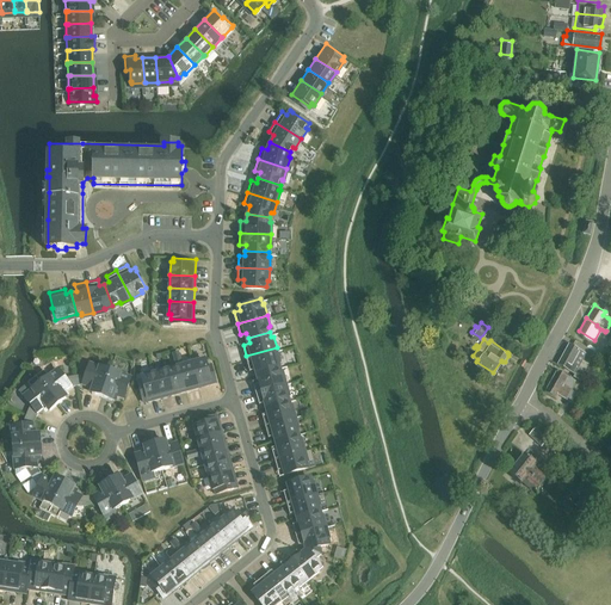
[(573,372),(580,376),(582,374),(581,374),(588,359),(582,356),(586,350),(569,340),(559,360),(575,370),(573,372)]
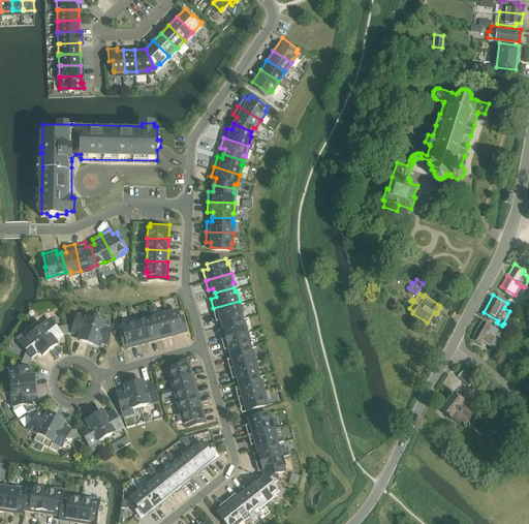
[(221,317),(222,321),(242,316),(241,311),(242,311),(240,301),(213,308),(216,318),(221,317)]
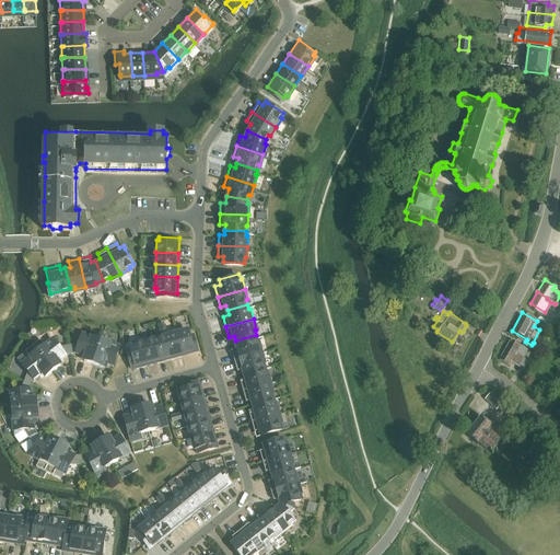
[(165,325),(161,327),(162,333),(153,336),(160,358),(171,355),(164,333),(166,332),(165,325)]
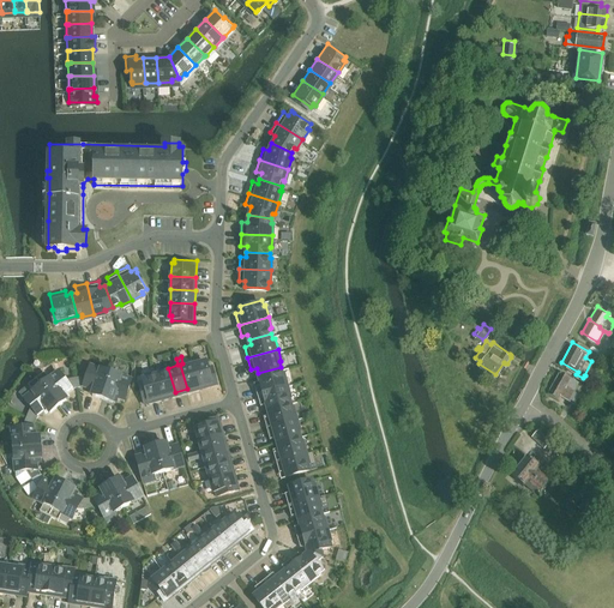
[(193,361),(199,385),(217,380),(212,362),(208,363),(206,357),(193,361)]
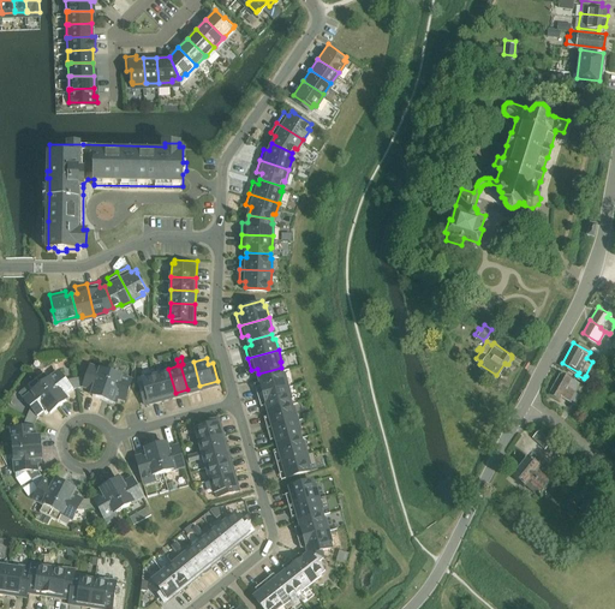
[(180,365),(187,389),(199,386),(193,362),(183,364),(180,365)]
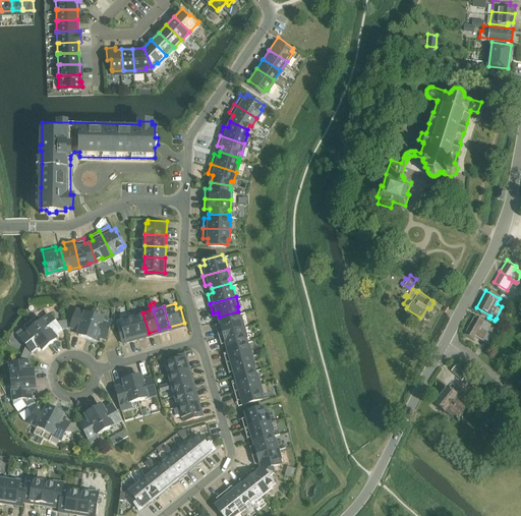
[(64,318),(66,326),(71,325),(76,327),(76,329),(79,330),(78,332),(87,335),(94,312),(76,307),(74,316),(64,318)]
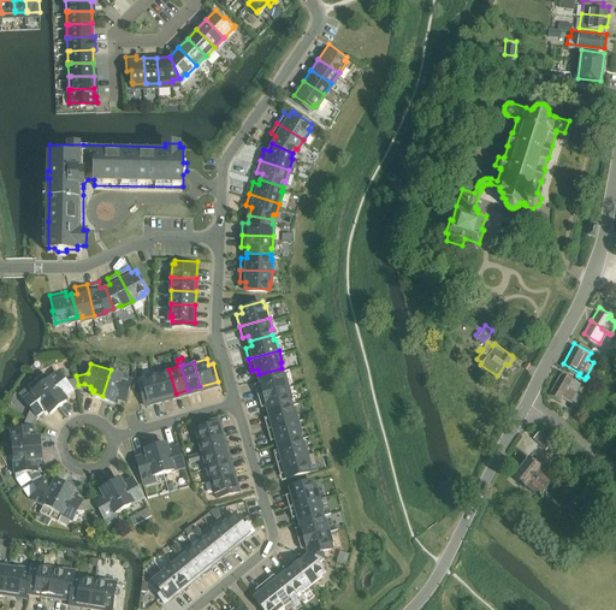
[(41,382),(58,403),(66,397),(65,395),(67,392),(66,390),(71,386),(78,385),(76,375),(65,377),(58,368),(41,382)]
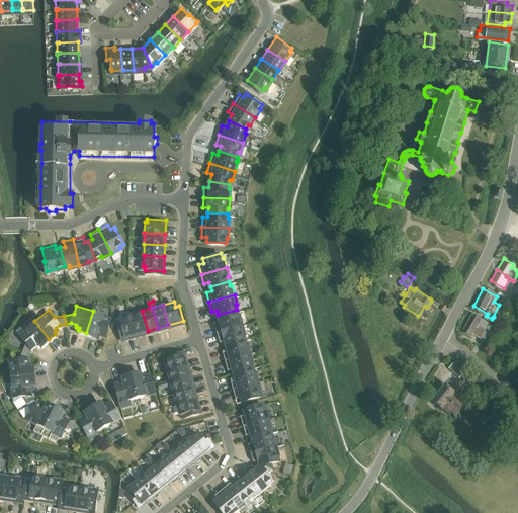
[(237,310),(218,315),(220,319),(214,320),(217,330),(242,323),(240,313),(238,314),(237,310)]
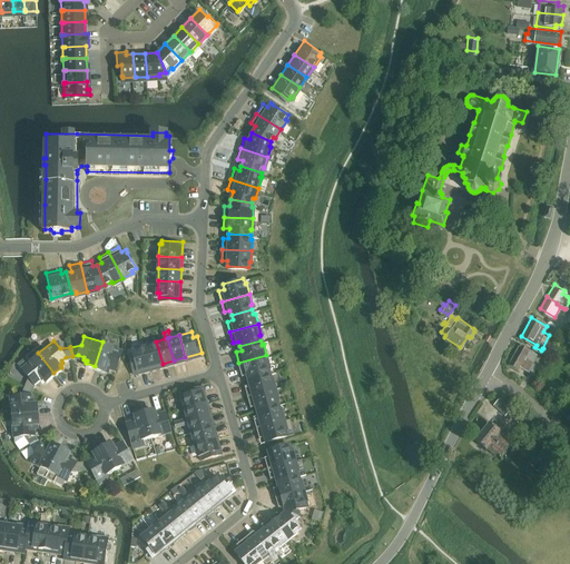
[(102,342),(95,366),(104,369),(105,367),(108,368),(109,365),(116,367),(121,348),(102,342)]
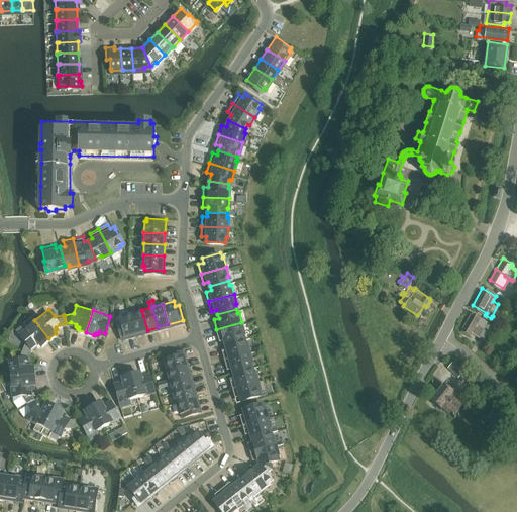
[(141,310),(131,313),(136,333),(147,330),(141,310)]
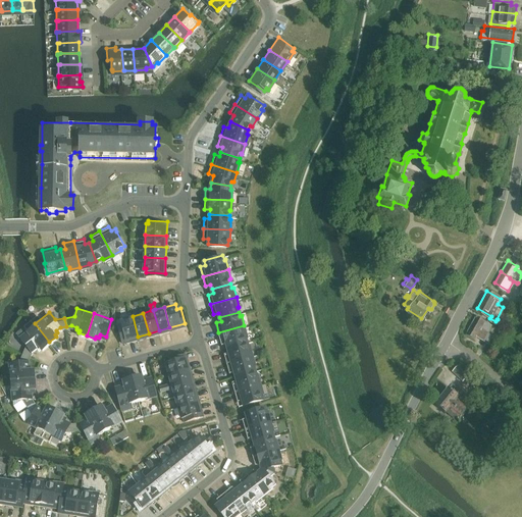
[(476,333),(488,340),(492,331),(487,329),(491,321),(476,313),(466,331),(475,337),(476,333)]
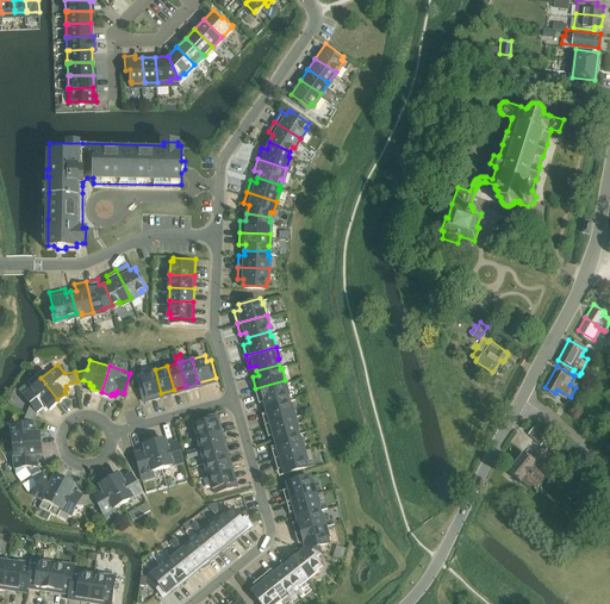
[(161,393),(155,369),(142,373),(142,375),(138,377),(144,398),(161,393)]
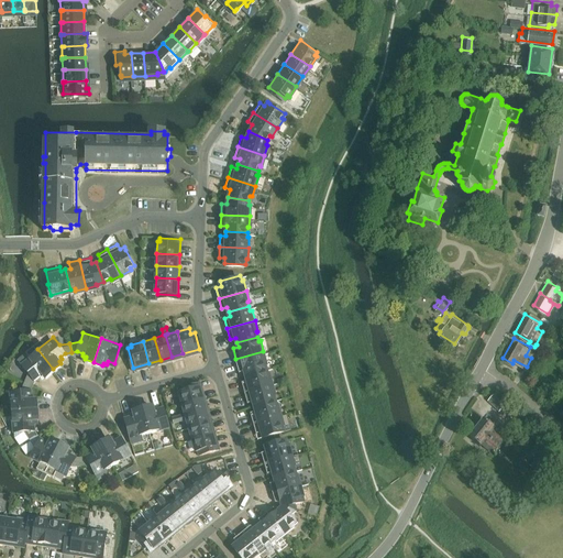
[(24,379),(33,382),(35,376),(40,373),(42,375),(44,373),(46,375),(53,369),(37,349),(22,362),(29,370),(24,379)]
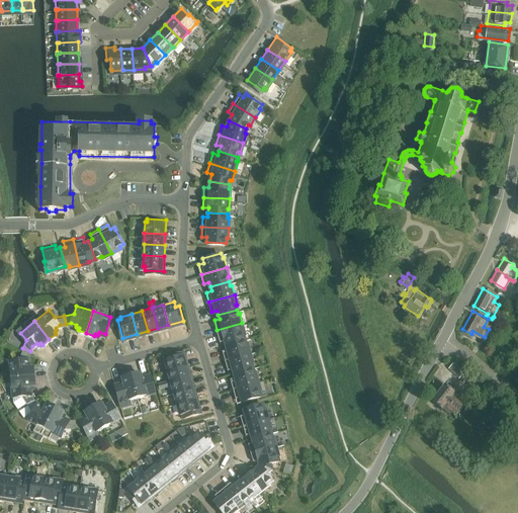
[(242,323),(217,330),(220,340),(225,338),(226,343),(245,337),(244,333),(245,333),(242,323)]
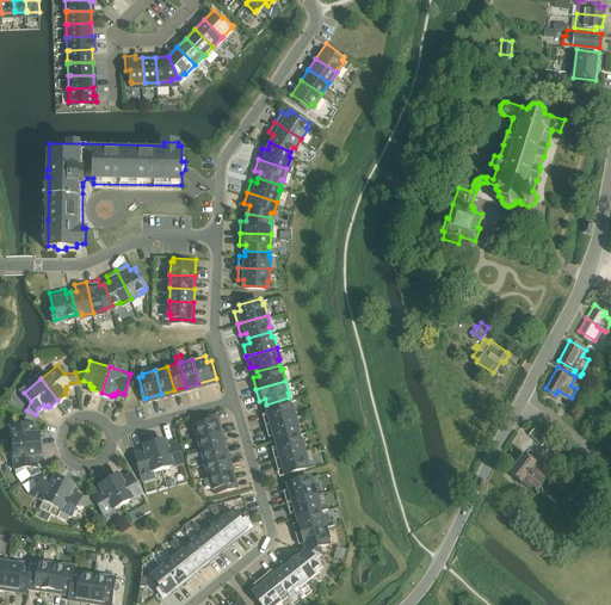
[(263,411),(265,423),(295,414),(292,402),(290,403),(289,397),(266,405),(269,409),(263,411)]
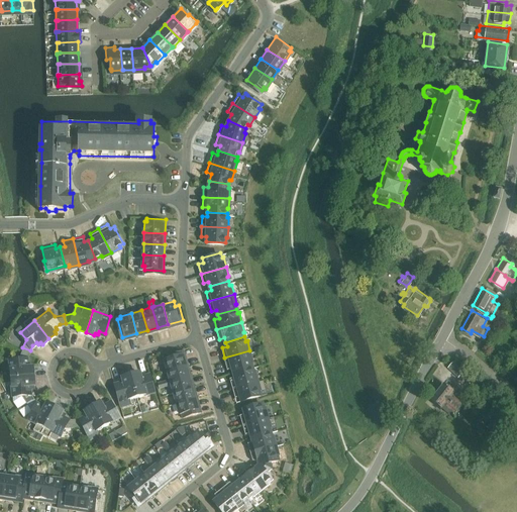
[(9,357),(11,376),(34,374),(33,365),(31,365),(31,362),(28,362),(28,356),(30,350),(22,347),(18,356),(9,357)]
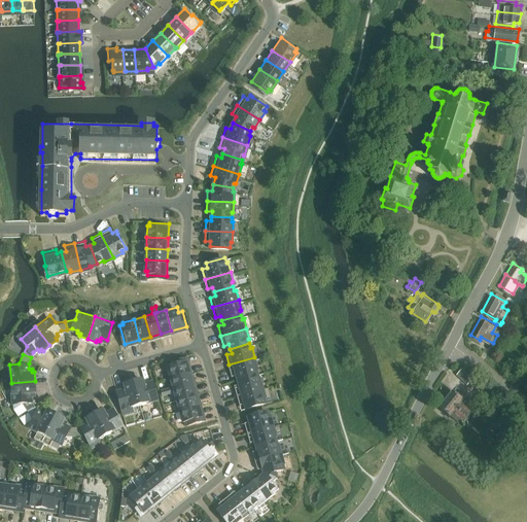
[(168,364),(171,376),(191,370),(187,355),(172,359),(174,363),(168,364)]
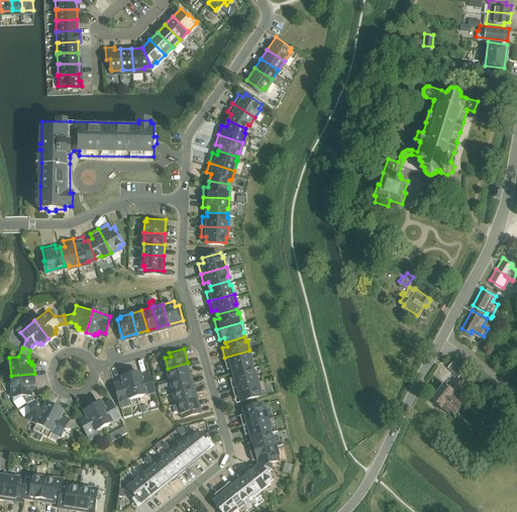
[(232,366),(233,370),(252,365),(250,361),(252,360),(249,350),(224,357),(227,367),(232,366)]
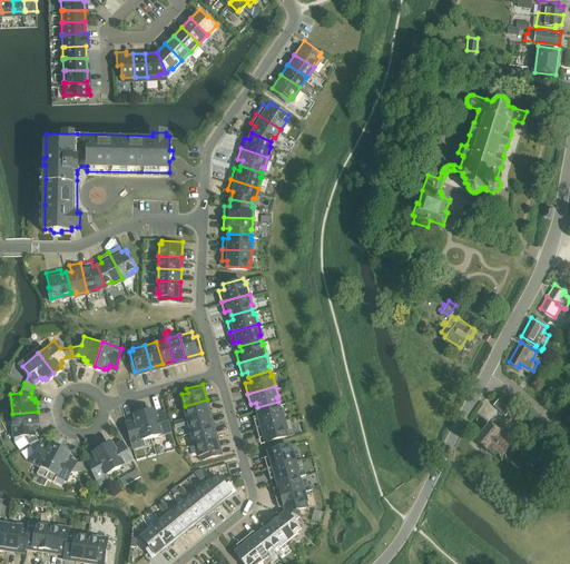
[(510,406),(500,397),(494,404),(504,413),(510,406)]
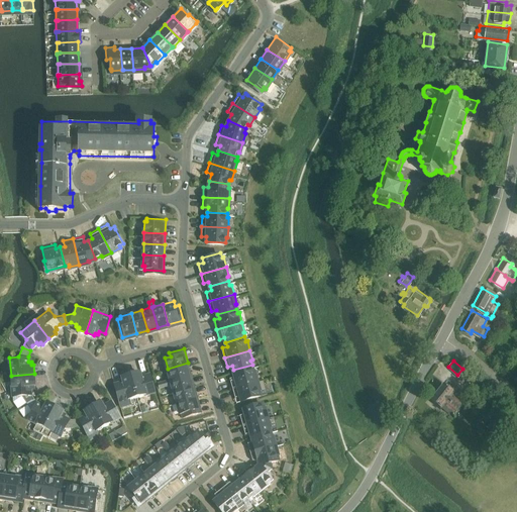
[(188,363),(168,369),(170,377),(171,379),(191,374),(188,363)]
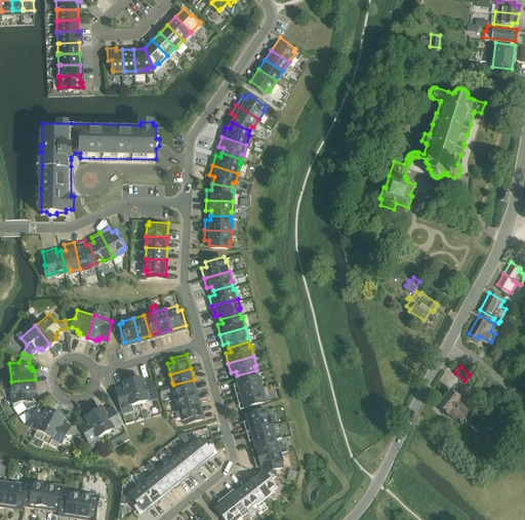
[(256,370),(237,375),(238,380),(233,382),(236,392),(261,384),(258,374),(257,374),(256,370)]
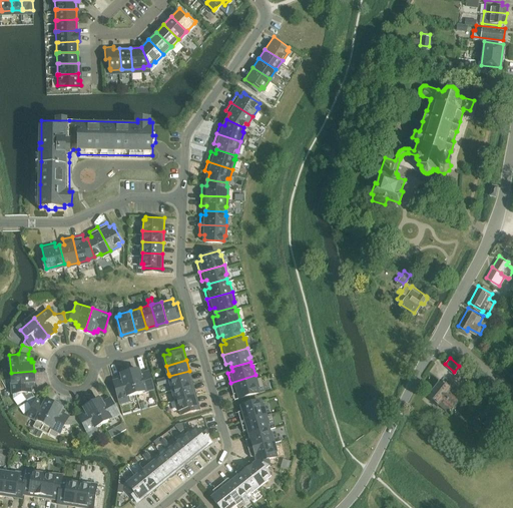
[(130,369),(136,391),(153,387),(148,369),(142,371),(142,368),(139,369),(138,367),(130,369)]
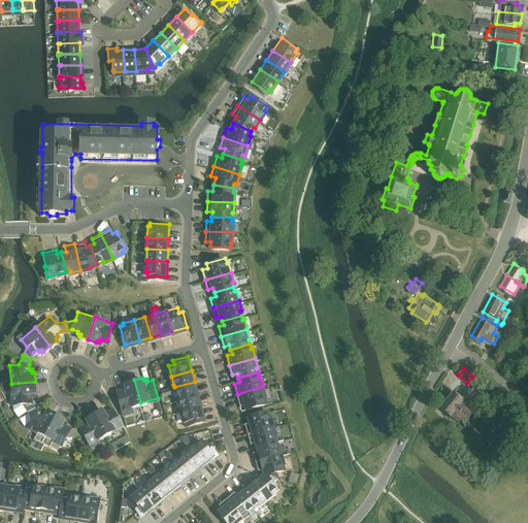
[(140,402),(134,380),(125,383),(126,385),(123,385),(124,388),(118,390),(122,407),(140,402)]
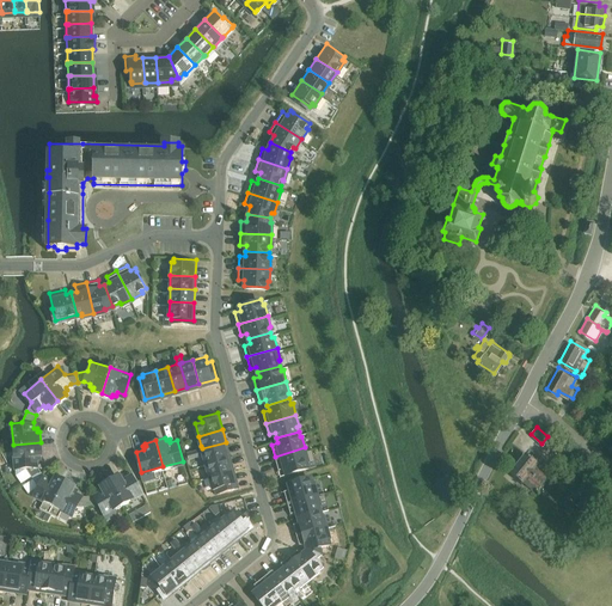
[(42,452),(41,442),(13,445),(16,466),(26,465),(32,473),(41,469),(37,463),(36,457),(40,455),(40,452),(42,452)]
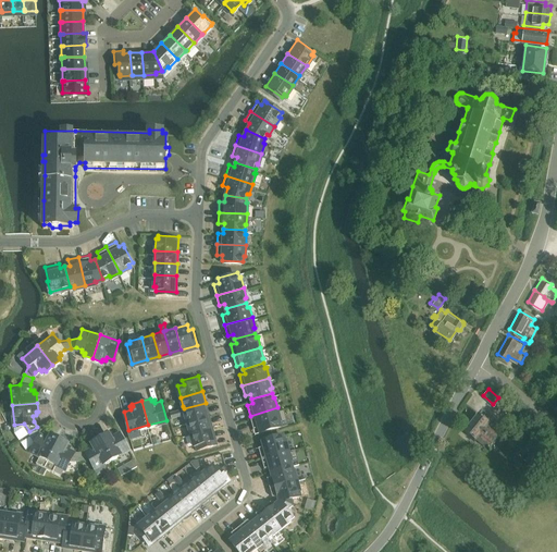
[(184,412),(187,420),(209,414),(206,403),(184,408),(183,406),(177,408),(178,413),(184,412)]
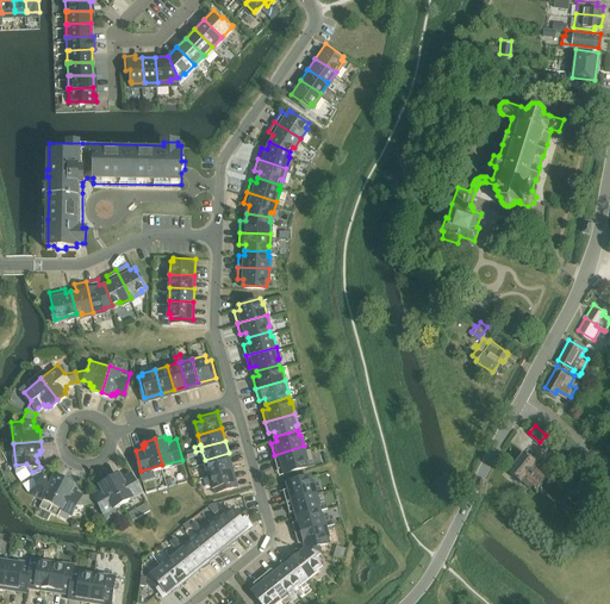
[(304,446),(274,455),(278,466),(284,465),(285,469),(288,468),(307,464),(305,458),(307,458),(304,446)]
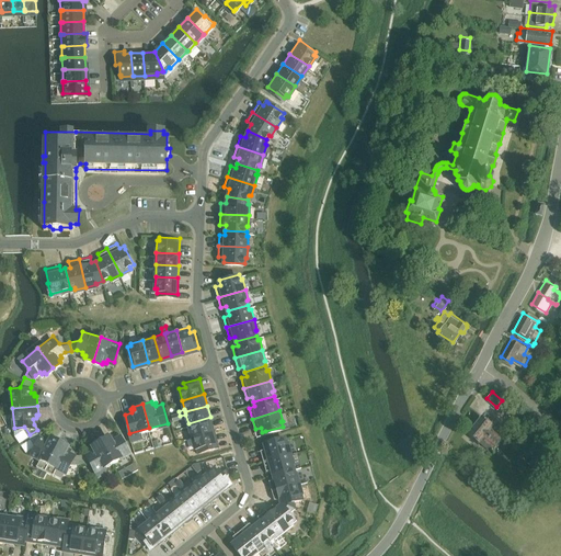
[(488,444),(493,449),(493,447),(492,446),(502,435),(503,434),(491,426),(492,423),(481,415),(468,432),(478,441),(479,440),(487,446),(488,444)]
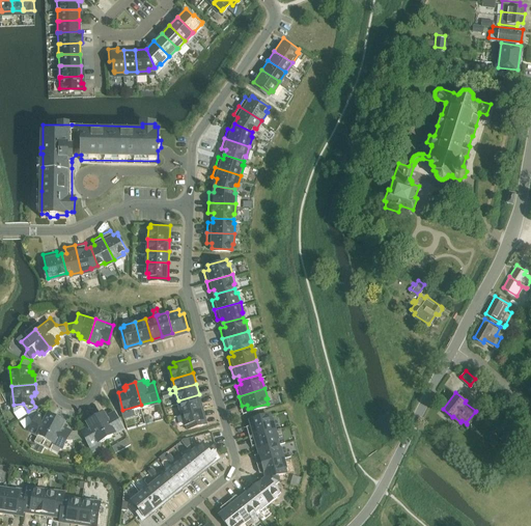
[(199,394),(178,400),(182,411),(202,405),(199,394)]
